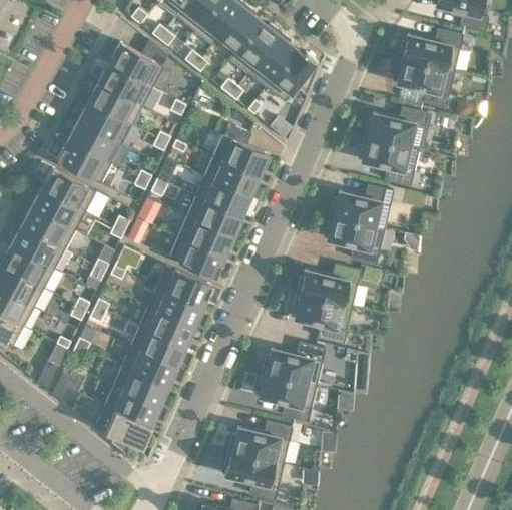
[(159,0),(157,3),(175,17),(188,0),(159,0)]
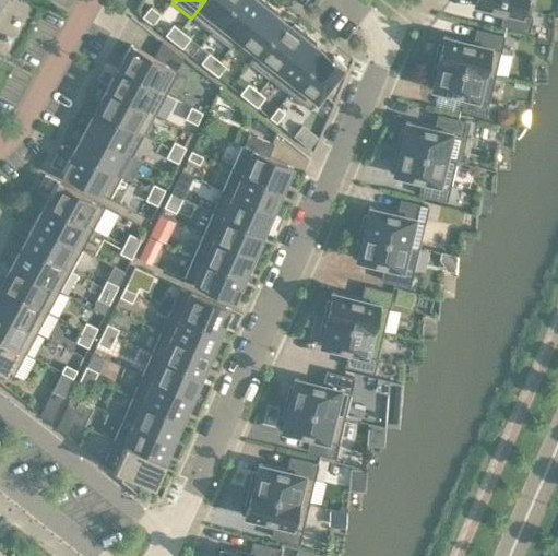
[(237,0),(205,0),(191,19),(211,34),(237,0)]
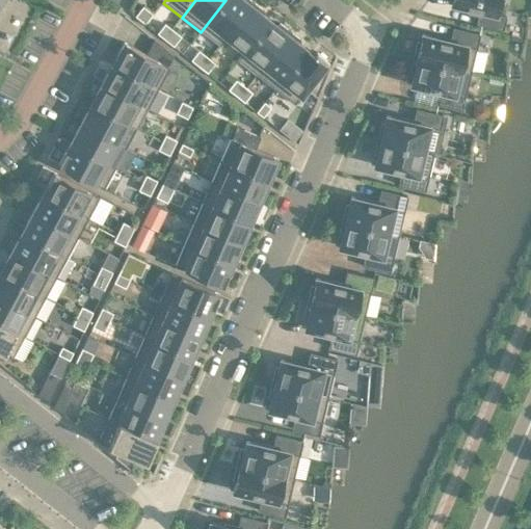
[(254,4),(247,0),(226,0),(201,32),(219,47),(254,4)]
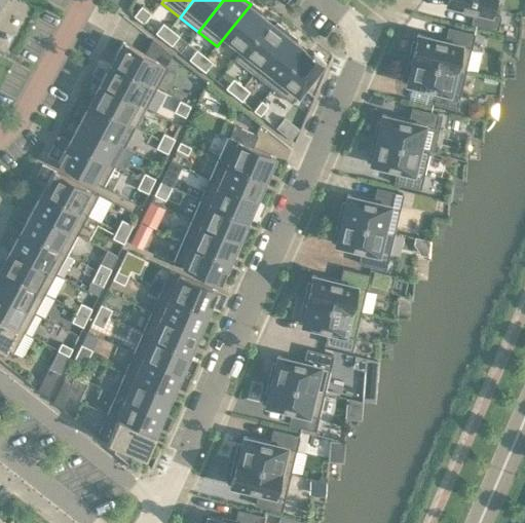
[(471,26),(497,32),(500,19),(490,16),(494,0),(447,0),(446,6),(461,9),(461,10),(474,13),(471,26)]
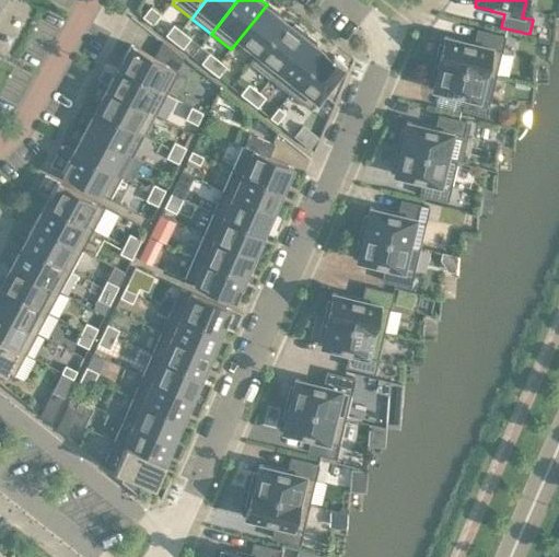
[(287,20),(267,4),(231,49),(232,50),(239,42),(256,56),(249,65),(251,65),(287,20)]
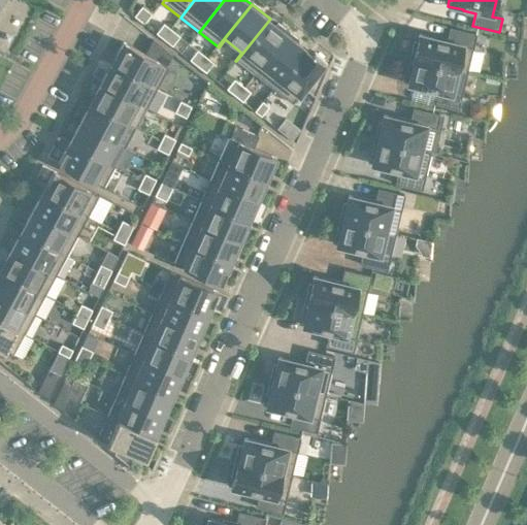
[(142,8),(134,19),(143,26),(152,17),(142,8)]
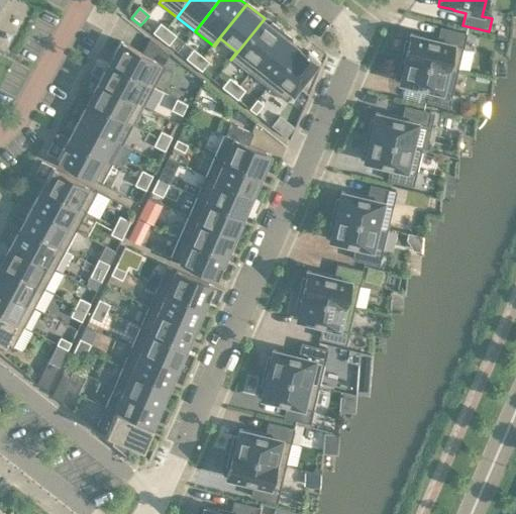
[(231,60),(249,75),(282,32),(265,18),(231,60)]
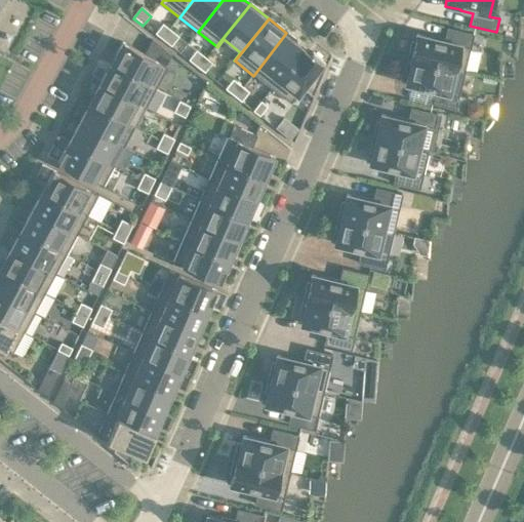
[(161,40),(169,31),(163,26),(155,35),(161,40)]
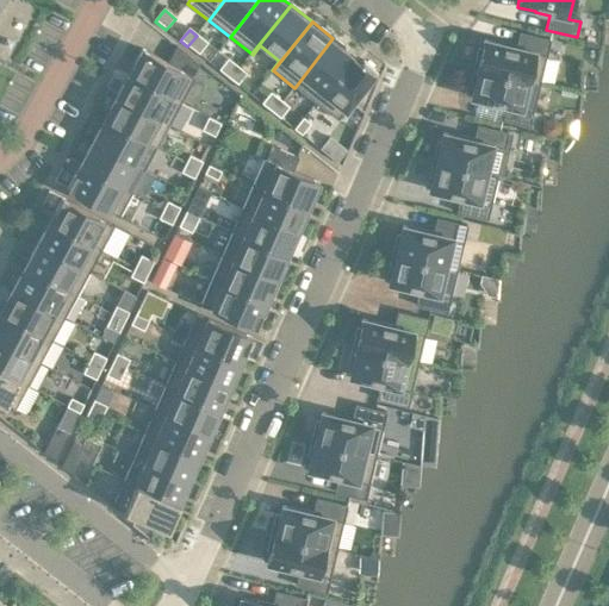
[(474,70),(540,86),(551,42),(520,35),(516,50),(485,42),(483,51),(480,51),(474,70)]
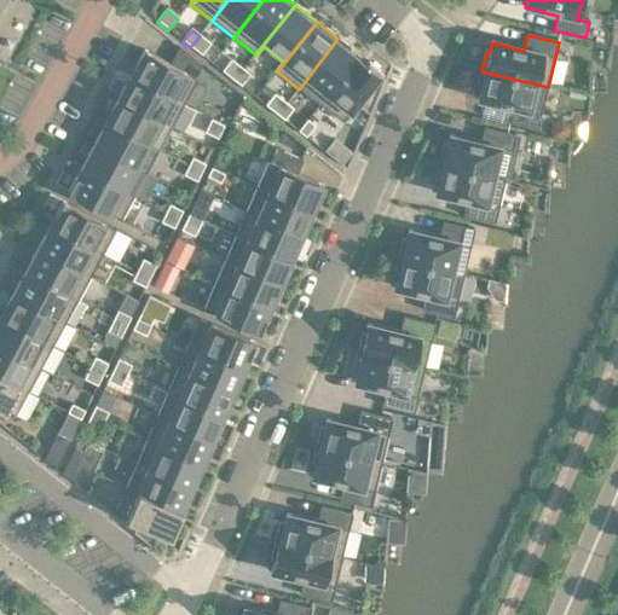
[(211,45),(200,36),(190,47),(202,57),(211,45)]
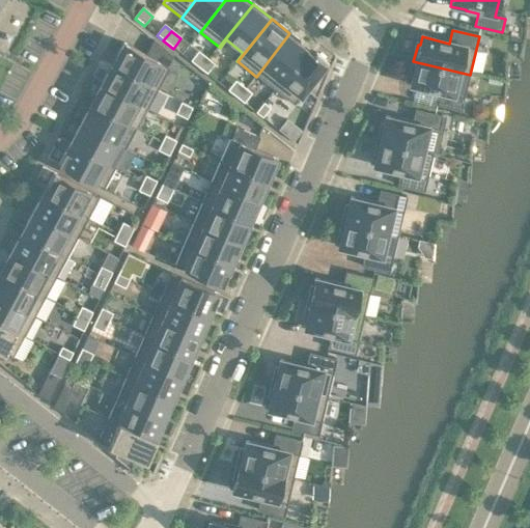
[(308,48),(289,33),(256,77),(275,91),(308,48)]
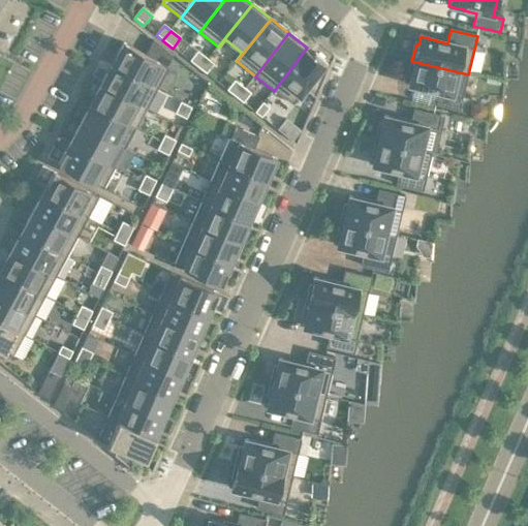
[(123,44),(112,66),(157,91),(168,69),(167,68),(173,57),(153,41),(145,56),(123,44)]
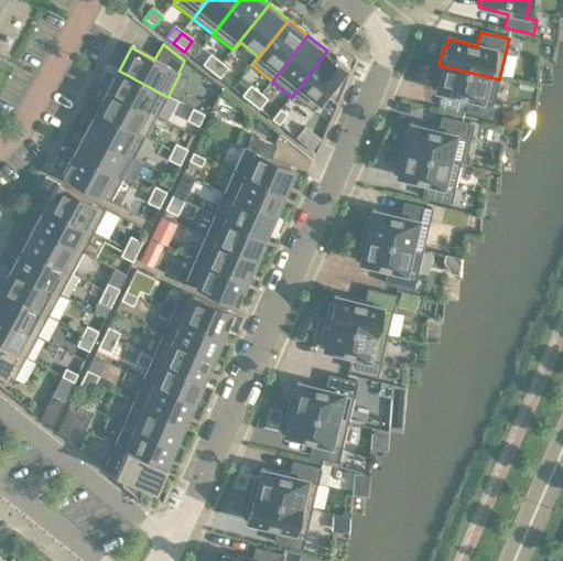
[(348,68),(327,51),(292,97),(313,112),(339,78),(340,78),(348,68)]
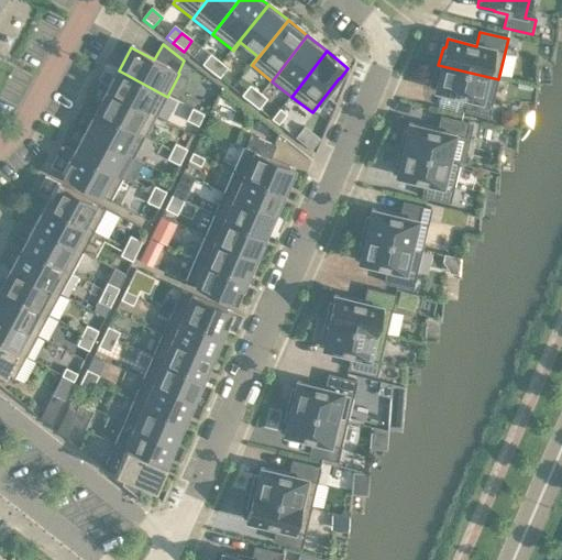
[(212,75),(220,64),(210,56),(202,66),(212,75)]
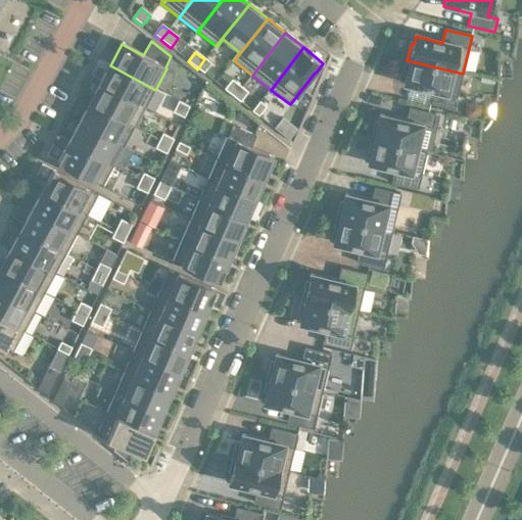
[(211,64),(204,59),(197,69),(203,75),(211,64)]
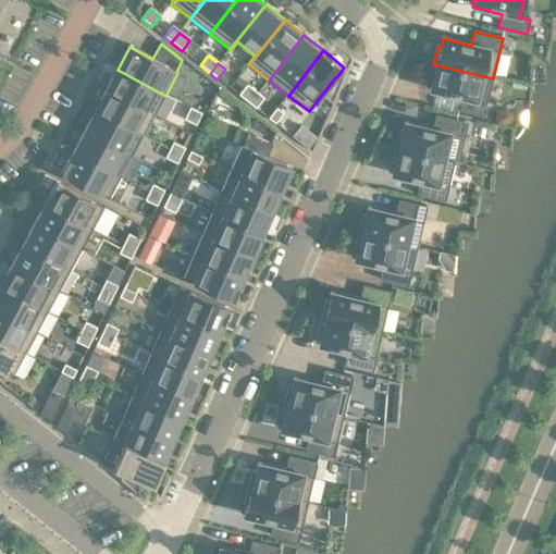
[(483,118),(493,78),(433,64),(429,82),(433,83),(431,91),(458,98),(455,111),(483,118)]
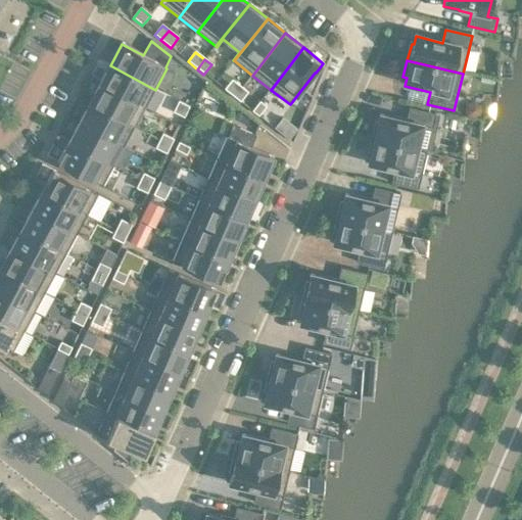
[(110,65),(100,85),(145,109),(155,90),(110,65)]
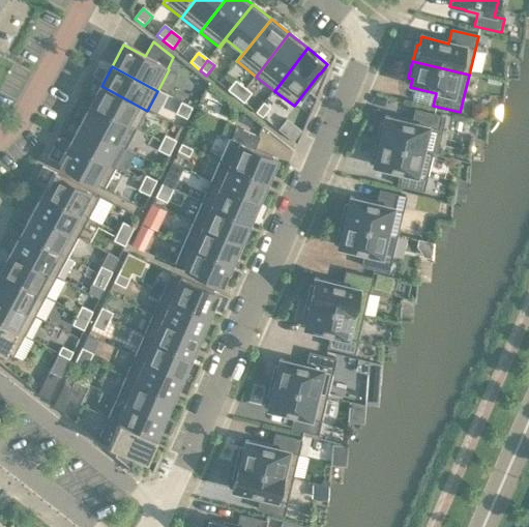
[(237,99),(244,89),(235,82),(228,91),(237,99)]
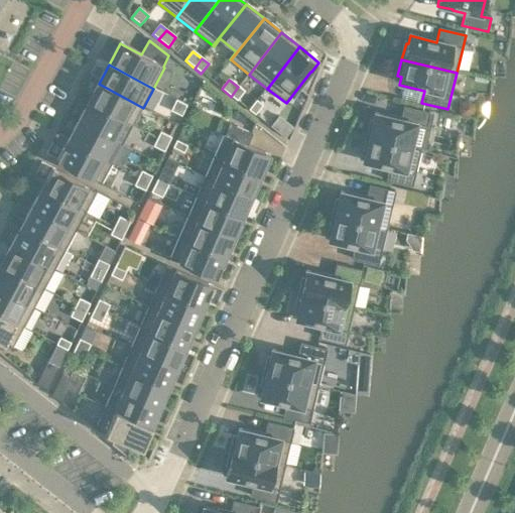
[(132,127),(143,108),(99,84),(88,103),(132,127)]
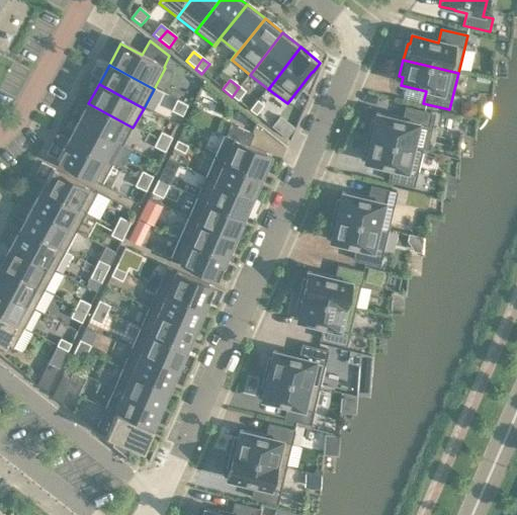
[(246,92),(239,87),(232,97),(238,102),(246,92)]
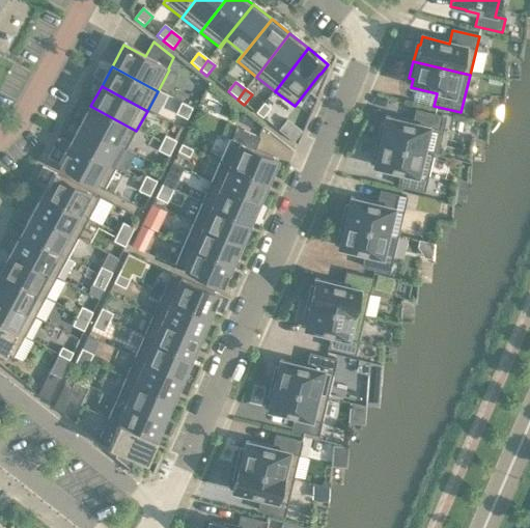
[(187,120),(192,109),(182,104),(175,115),(187,120)]
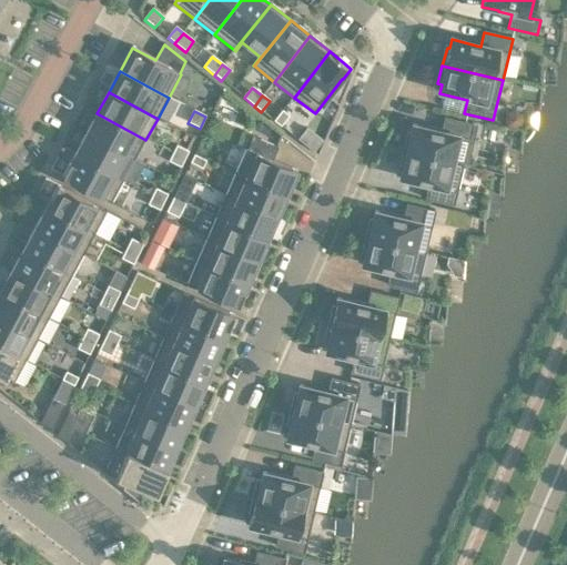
[(282,112),(274,122),(281,128),(290,117),(282,112)]
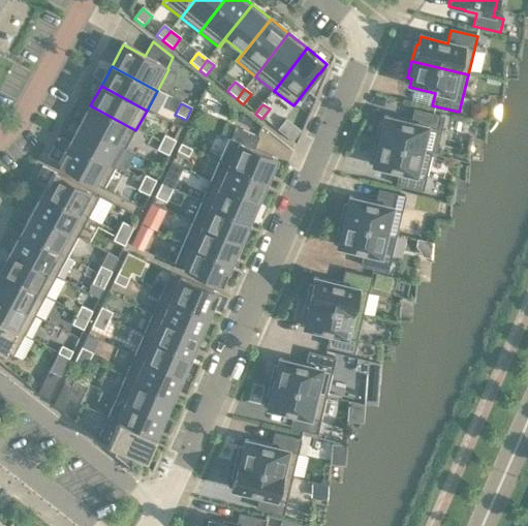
[(90,105),(80,125),(116,145),(126,126),(135,131),(135,130),(90,105)]
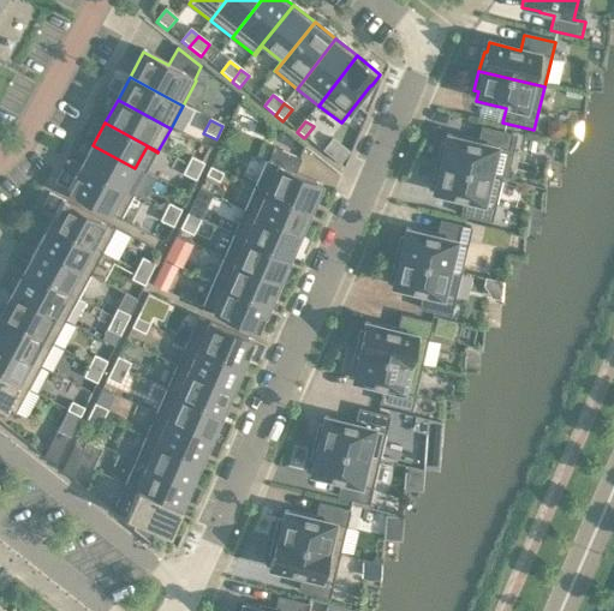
[(547,132),(549,138),(554,139),(562,137),(565,131),(564,125),(558,124),(549,126),(547,132)]
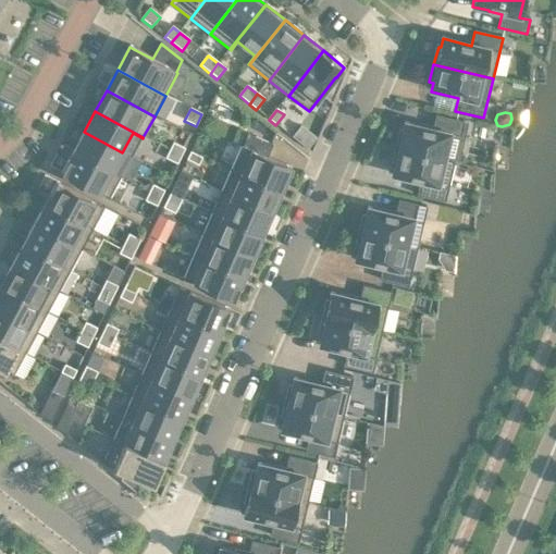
[(444,160),(449,135),(460,137),(464,123),(436,117),(433,131),(405,123),(403,132),(399,132),(395,149),(444,160)]
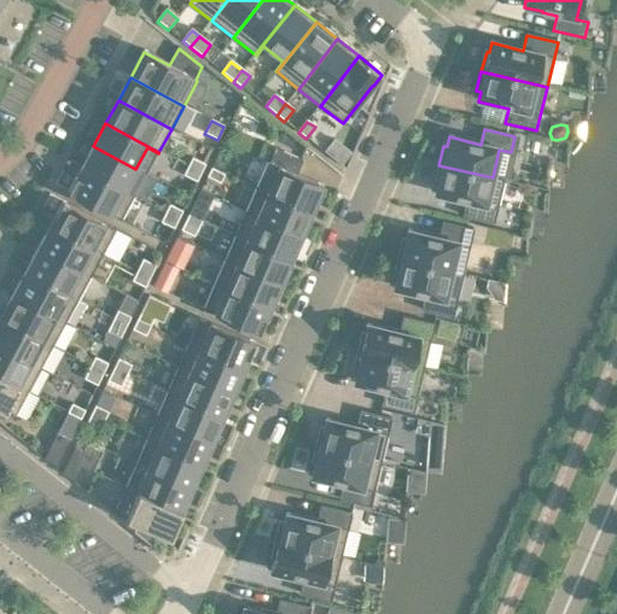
[(324,153),(341,167),(350,155),(333,141),(324,153)]
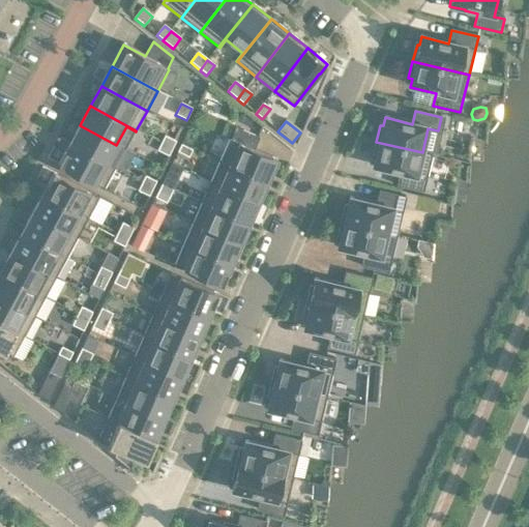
[(116,145),(80,125),(69,145),(115,170),(115,169),(106,164),(116,145)]
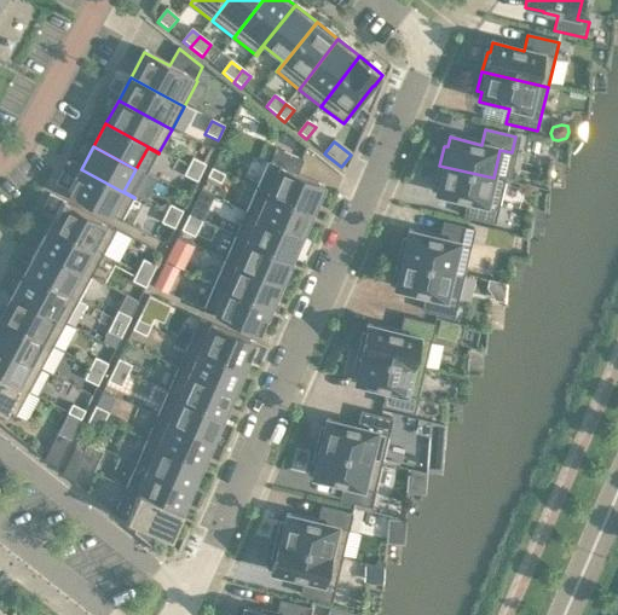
[(256,189),(256,190),(312,214),(324,187),(298,175),(304,162),(276,150),(270,164),(279,168),(269,193),(256,189)]
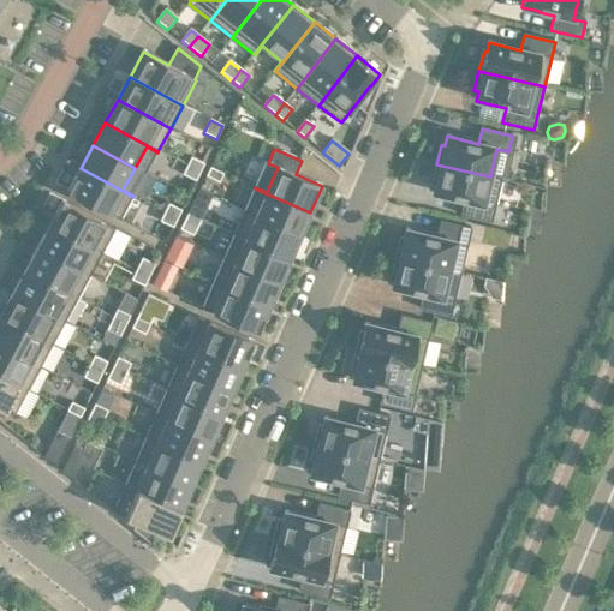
[(186,169),(198,175),(203,167),(190,160),(186,169)]
